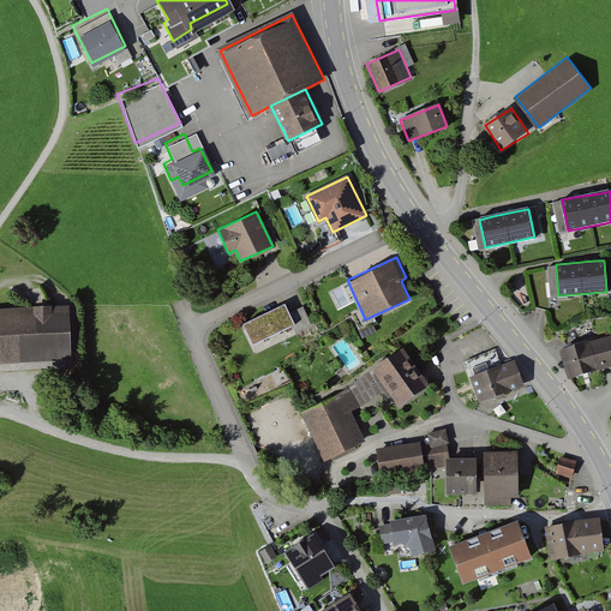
[(70,304),(0,307),(0,364),(73,360),(70,304)]
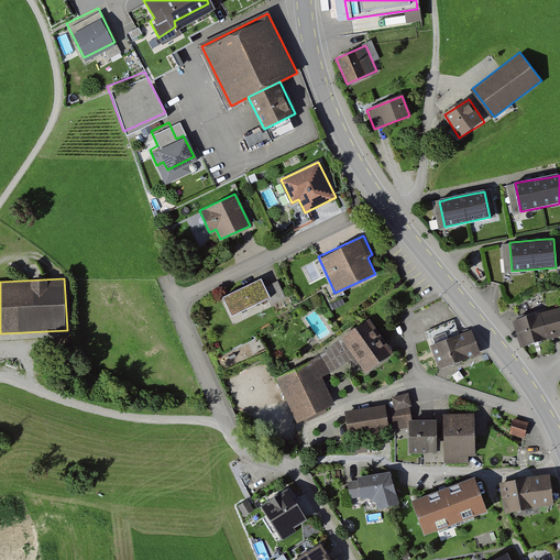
[(262,280),(223,296),(231,314),(266,298),(268,304),(286,296),(278,278),(264,285),(262,280)]
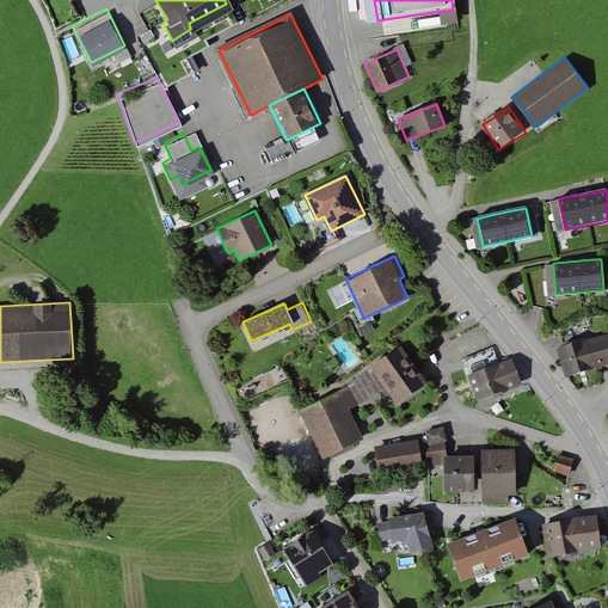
[(607,333),(560,347),(566,373),(607,361),(607,333)]
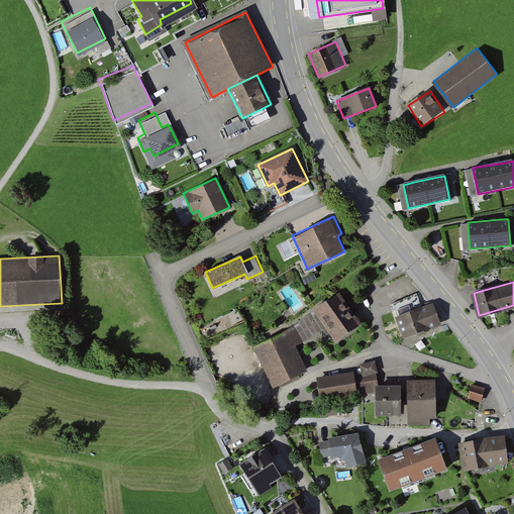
[(341,293),(313,309),(323,325),(332,341),(360,325),(341,293)]
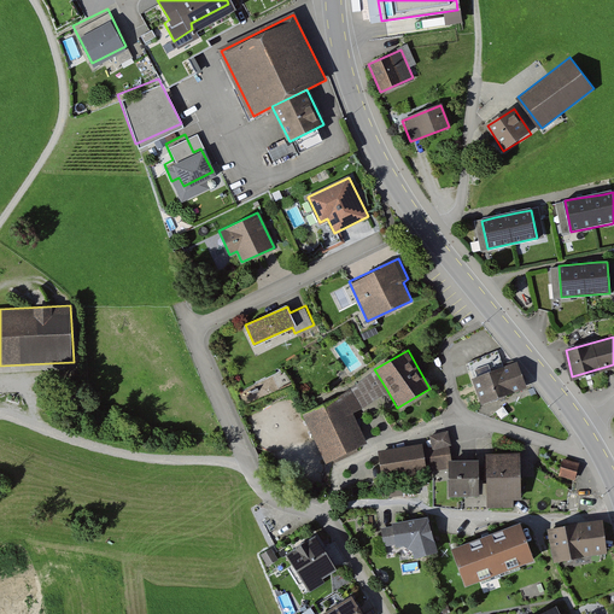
[(514,361),(472,375),(480,403),(522,389),(514,361)]
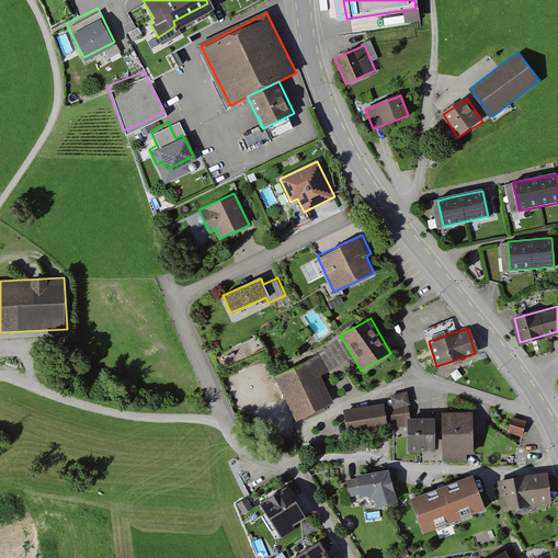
[(318,372),(351,353),(340,336),(272,375),(299,421),(334,400),(318,372)]
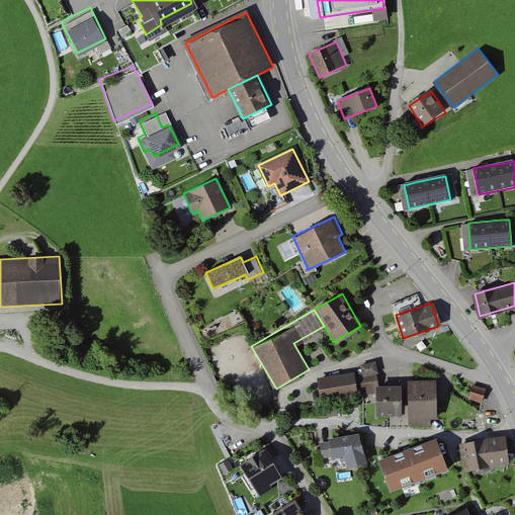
[(318,376),(321,398),(377,391),(377,384),(374,363),(361,364),(362,375),(354,376),(353,372),(318,376)]
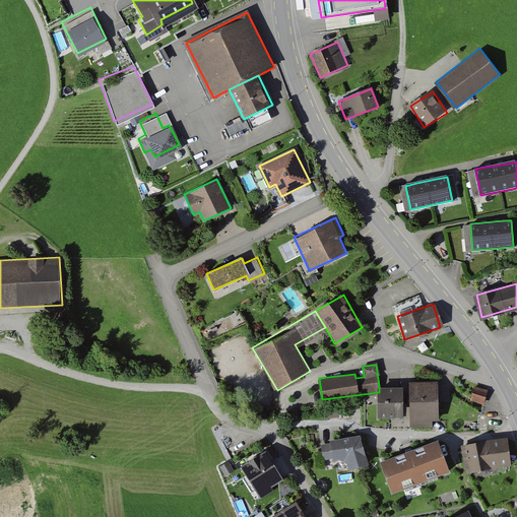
[(438,381),(410,381),(410,427),(432,427),(432,421),(438,421),(438,381)]
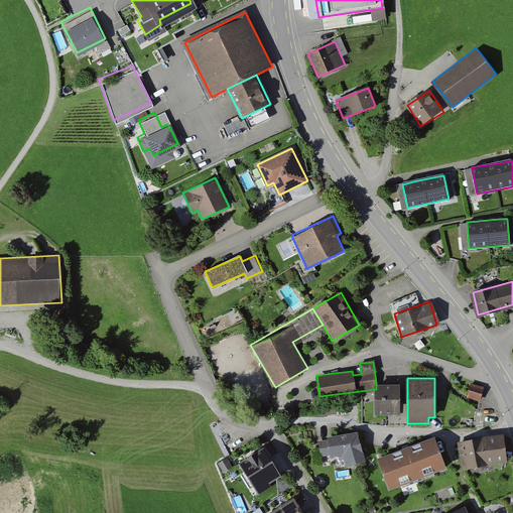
[(469,381),(465,397),(479,400),(483,384),(469,381)]
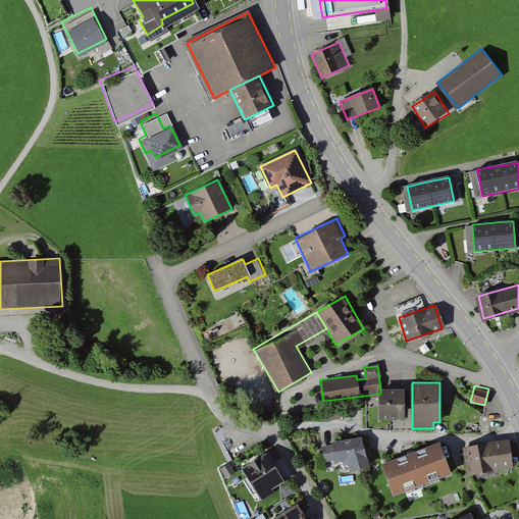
[(405,387),(380,387),(380,394),(380,416),(405,416),(405,387)]
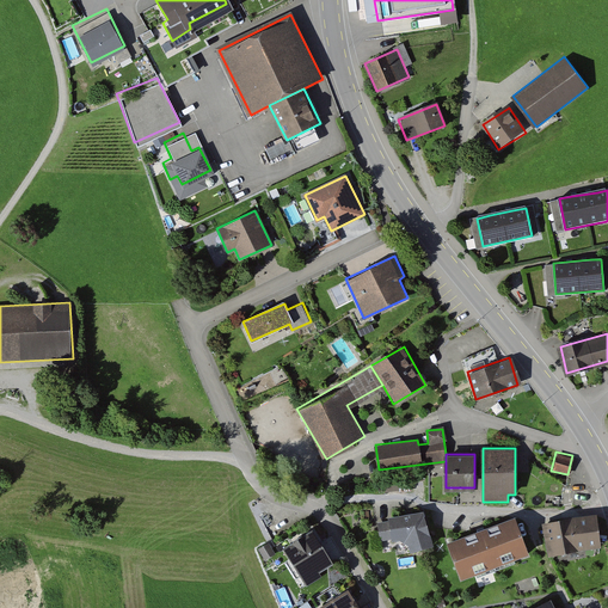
[(390,521),(378,522),(379,534),(391,533),(391,539),(400,536),(407,542),(410,551),(434,546),(423,511),(388,516),(390,521)]
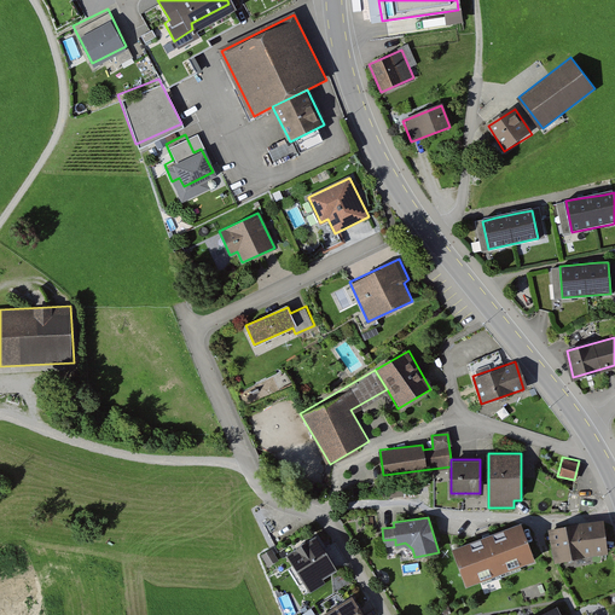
[(596,521),(547,529),(553,561),(607,552),(602,521),(596,521)]
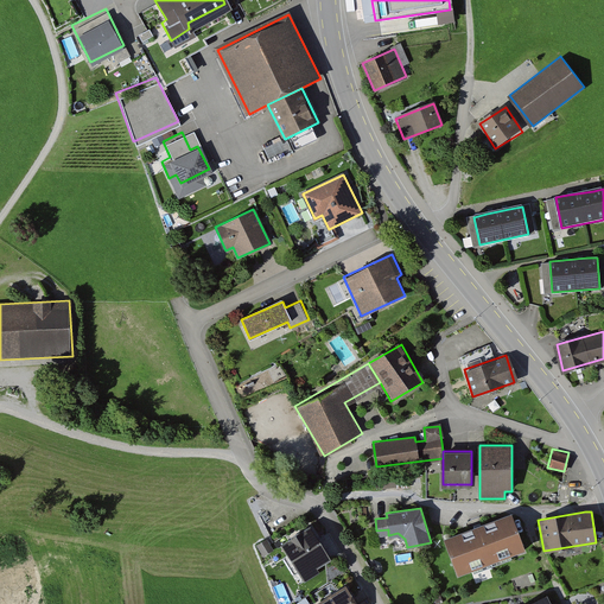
[(512,514),(445,539),(459,574),(526,550),(512,514)]
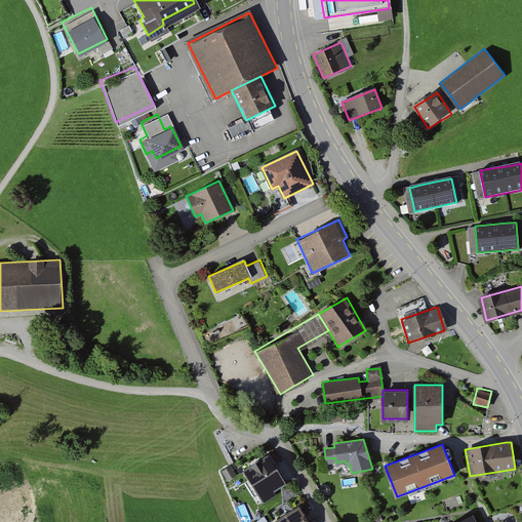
[(270,454),(244,468),(261,498),(286,485),(270,454)]
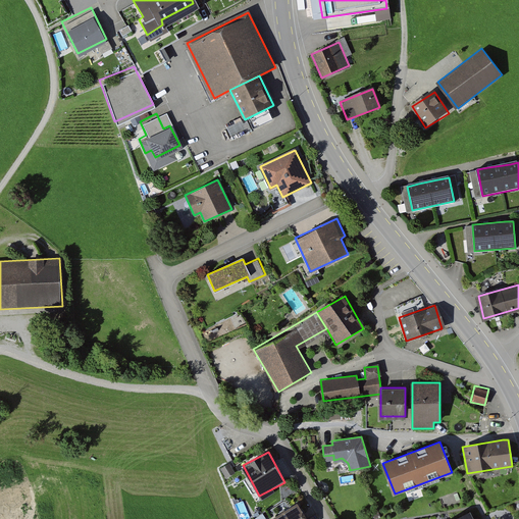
[(219,467),(225,476),(232,471),(226,462),(219,467)]
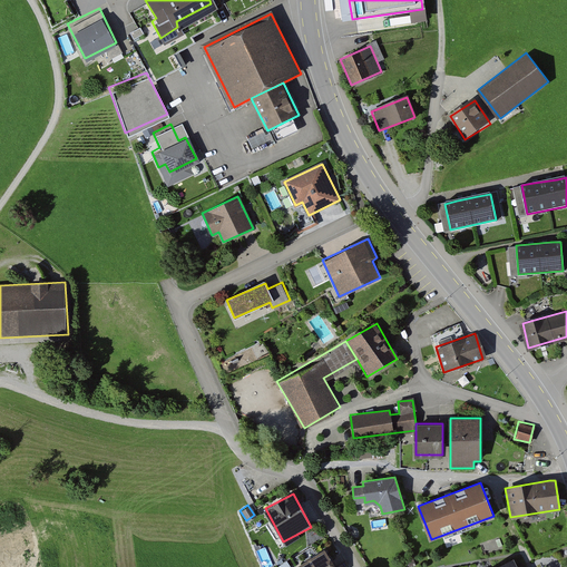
[(335,566),(326,549),(294,566),(335,566)]
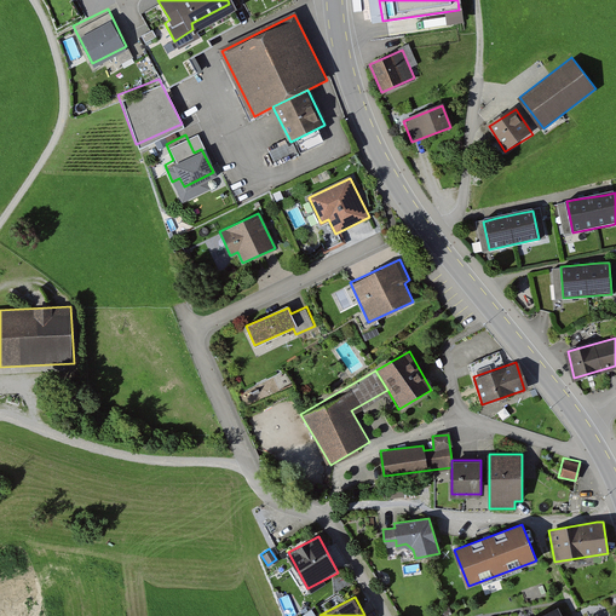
All buildings are outlined.
